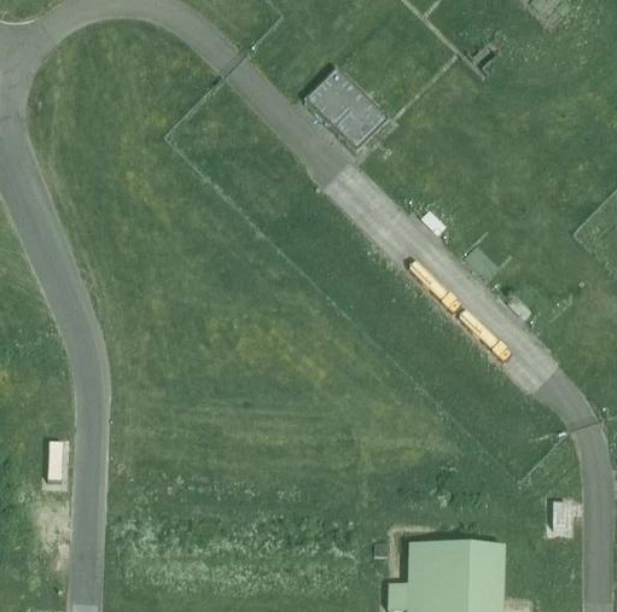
[(389,118),(337,68),(336,66),(303,100),(356,151),(389,118)]
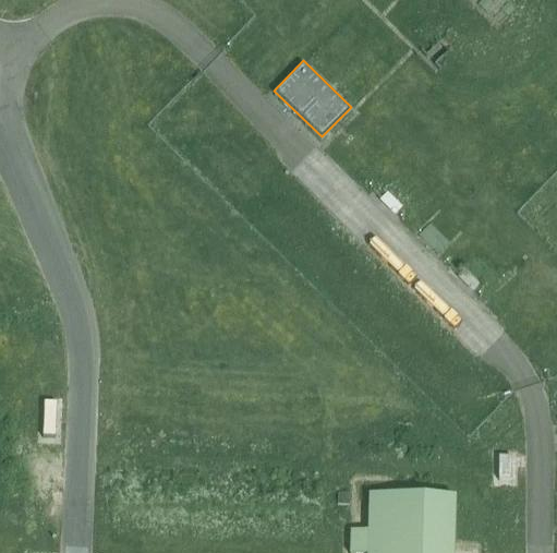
[(383,195),(397,209),(402,204),(387,190),(383,195)]
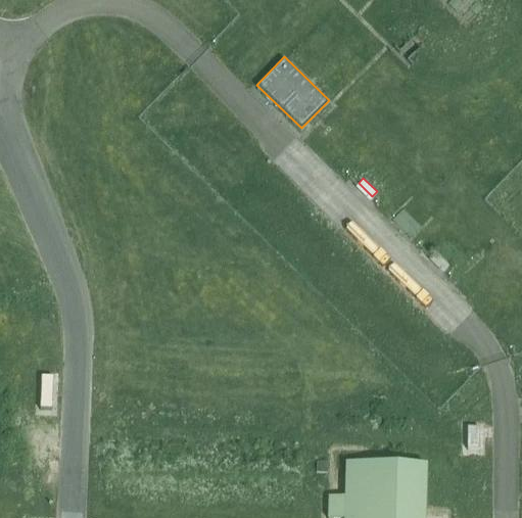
[(431,254),(445,269),(449,264),(436,249),(431,254)]
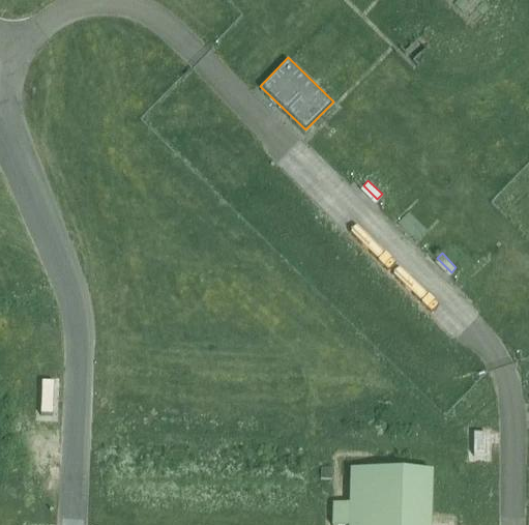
[(54,379),(42,379),(40,412),(53,412),(54,379)]
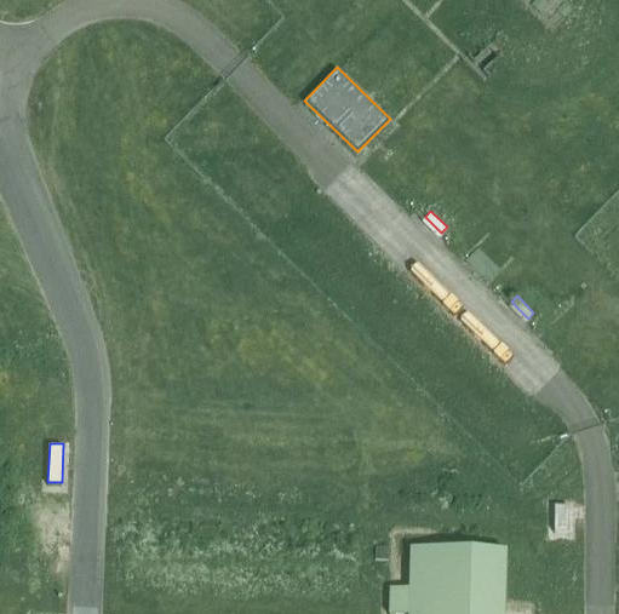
[(569,529),(569,503),(555,503),(555,529),(569,529)]
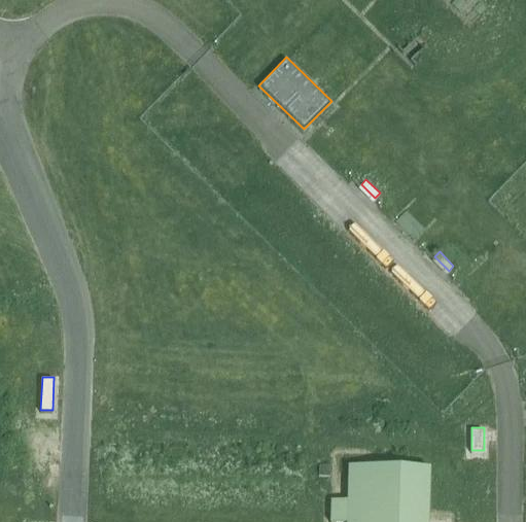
[(318,474),(329,474),(329,462),(319,462),(318,474)]
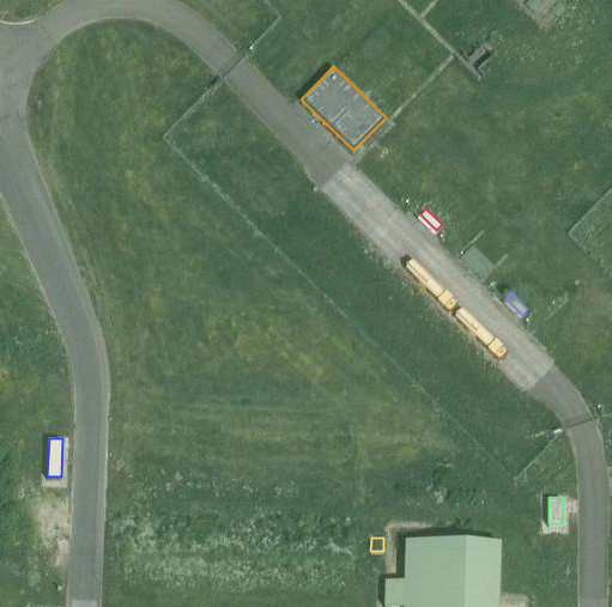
[(497,606),(498,590),(500,541),(406,539),(405,580),(386,578),(385,605),(404,606),(497,606)]
